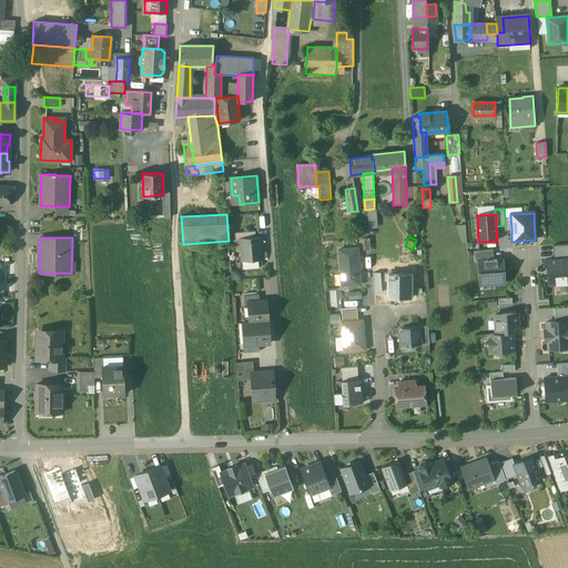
[(255,237),(241,239),(241,240),(242,260),(257,259),(262,259),(260,237),(255,237)]
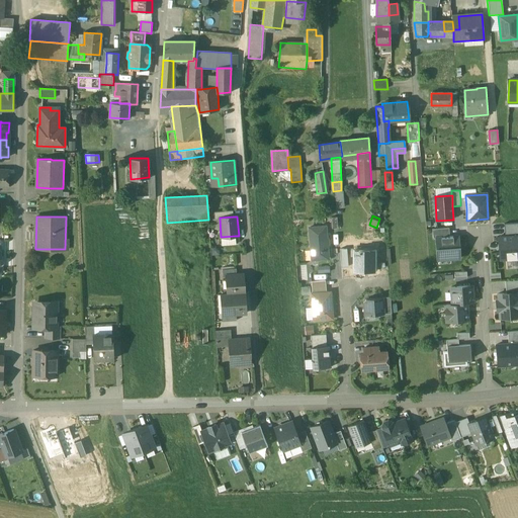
[(517,223),(504,224),(505,235),(517,234),(517,223)]
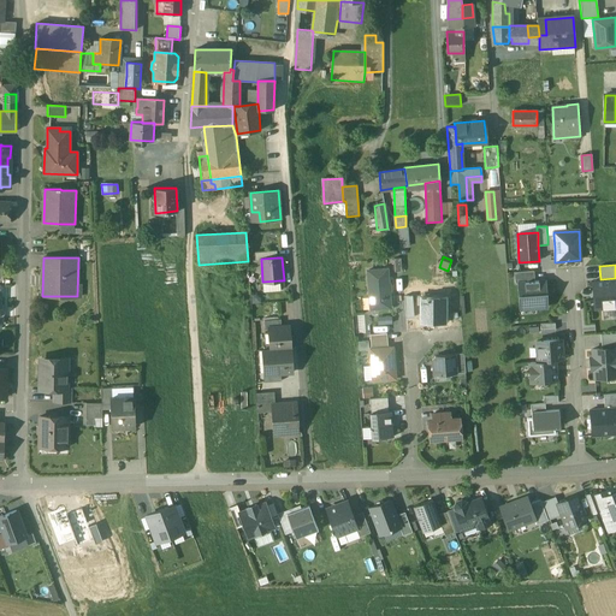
[(367,270),(371,309),(390,308),(386,268),(367,270)]
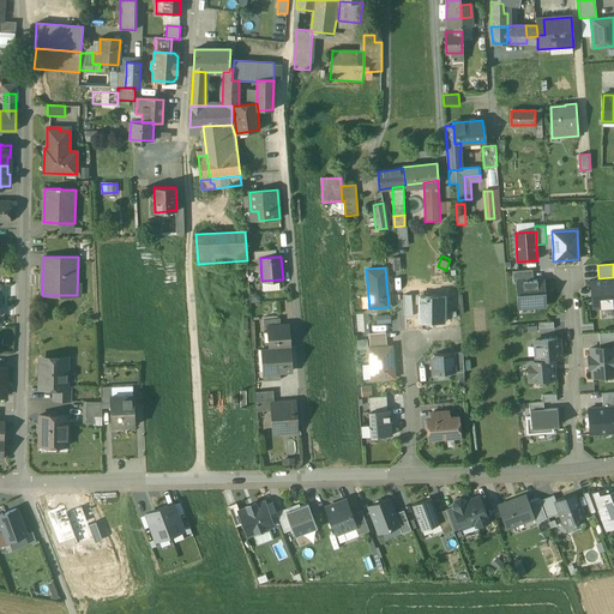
[(533,270),(513,271),(513,281),(517,281),(533,280),(533,270)]
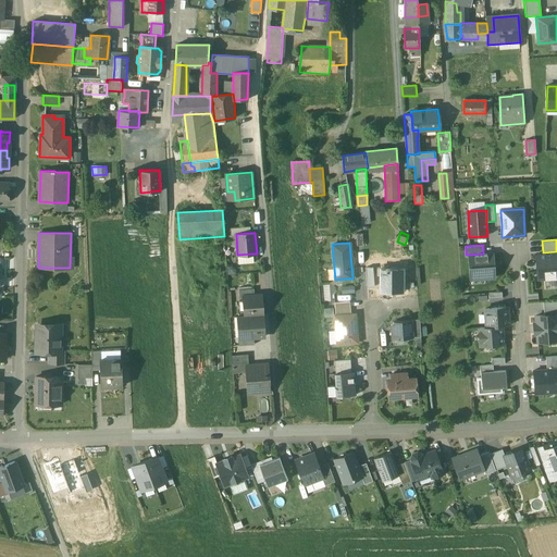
[(556,251),(543,252),(535,254),(536,280),(556,279),(556,251)]
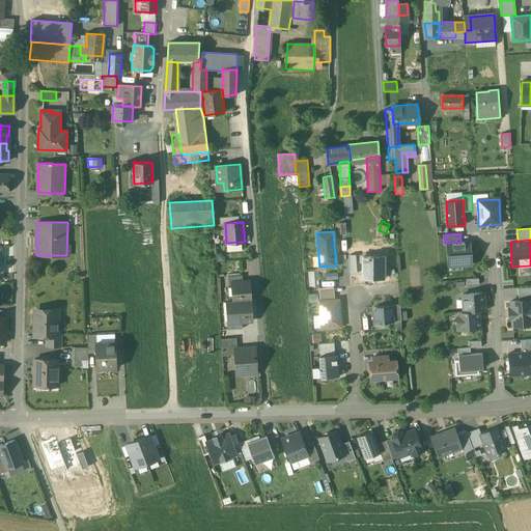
[(460,242),(447,243),(448,267),(472,266),(471,241),(460,242)]
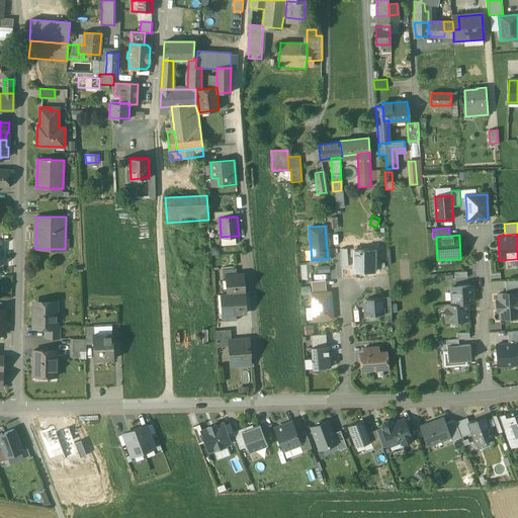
[(235,236),(221,237),(222,242),(225,245),(236,244),(235,236)]
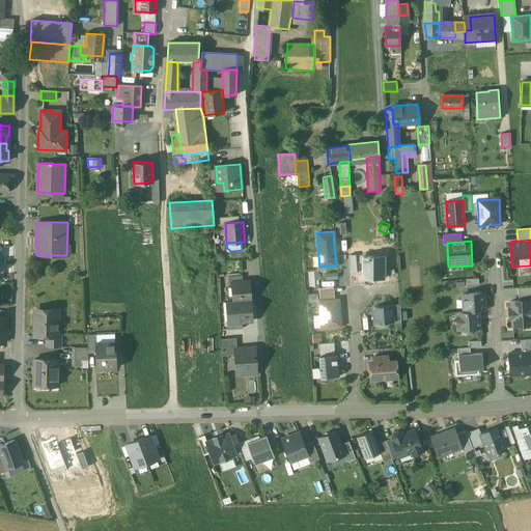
[(242,275),(227,276),(228,283),(231,283),(231,282),(243,281),(242,275)]
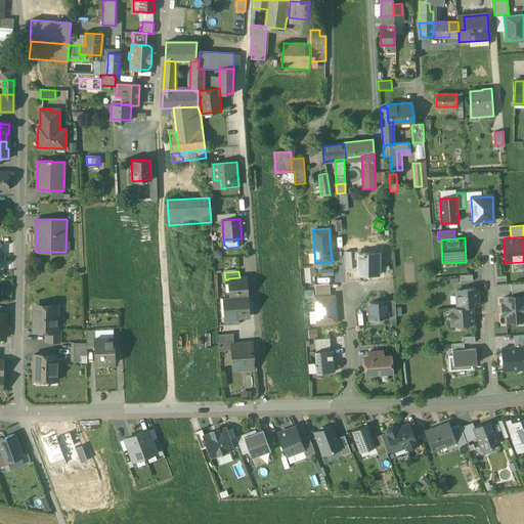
[(239,277),(228,278),(228,279),(229,297),(247,296),(246,277),(239,277)]
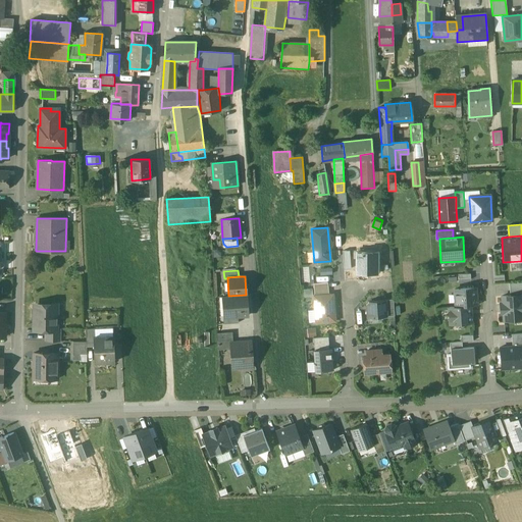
[(521,281),(510,283),(510,296),(521,295),(521,281)]
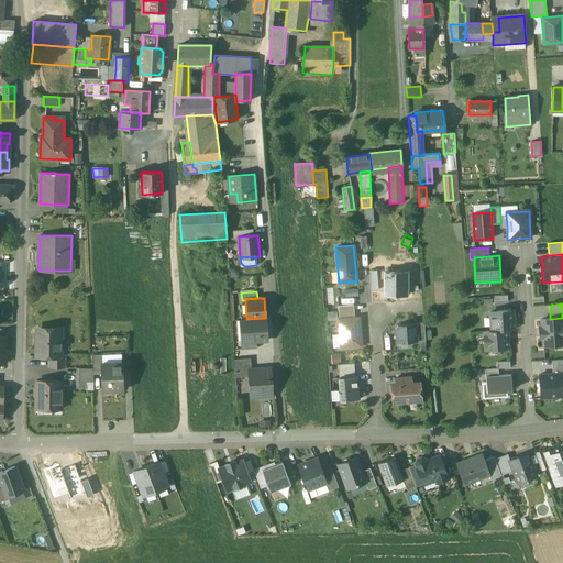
[(353,305),(339,307),(340,319),(354,318),(353,305)]
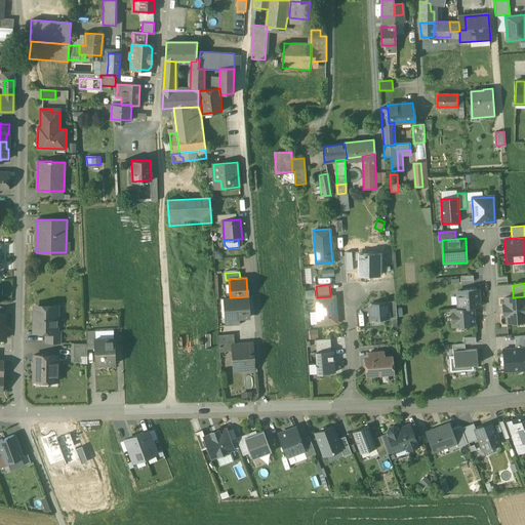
[(479,307),(478,290),(456,291),(458,309),(473,308),(479,307)]
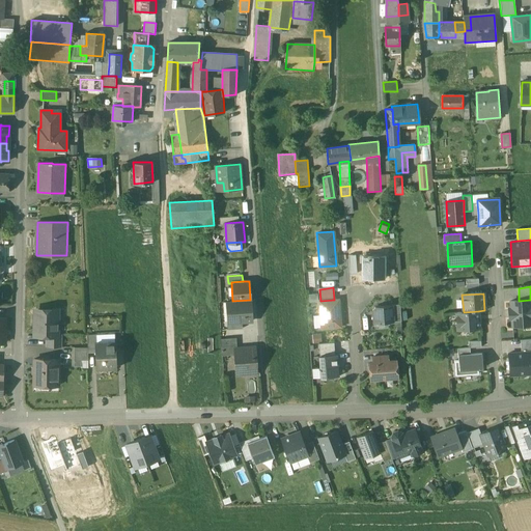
[(250,300),(232,301),(226,302),(228,322),(228,323),(242,322),(252,320),(250,300)]
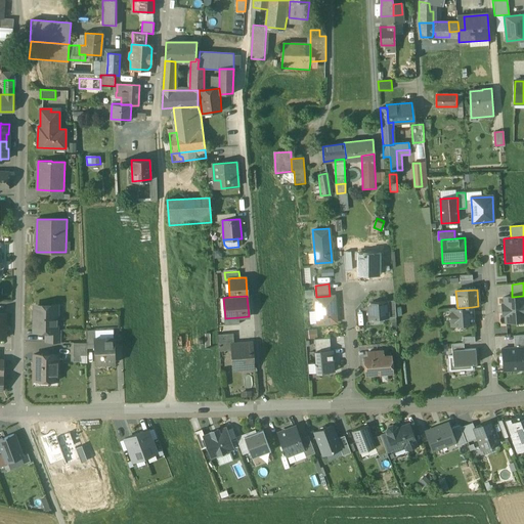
[(316,297),(315,297),(317,323),(336,322),(334,296),(330,296),(316,297)]
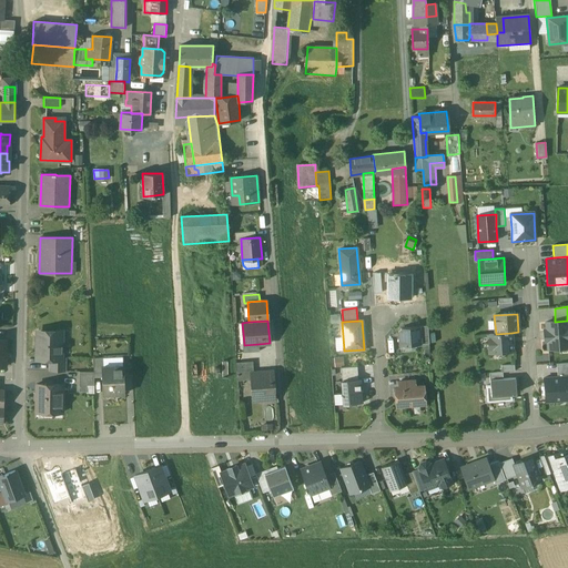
[(548,348),(567,346),(567,321),(555,322),(547,322),(547,331),(544,332),(545,340),(547,340),(548,348)]
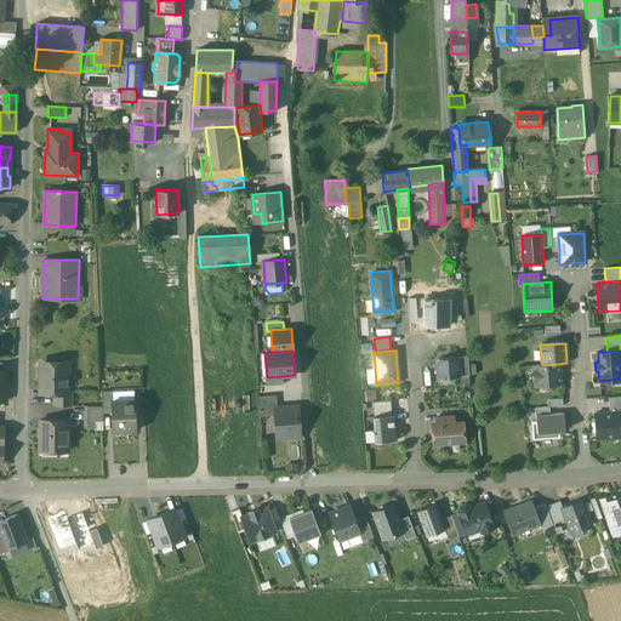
[(467,355),(459,357),(461,376),(469,375),(467,355)]
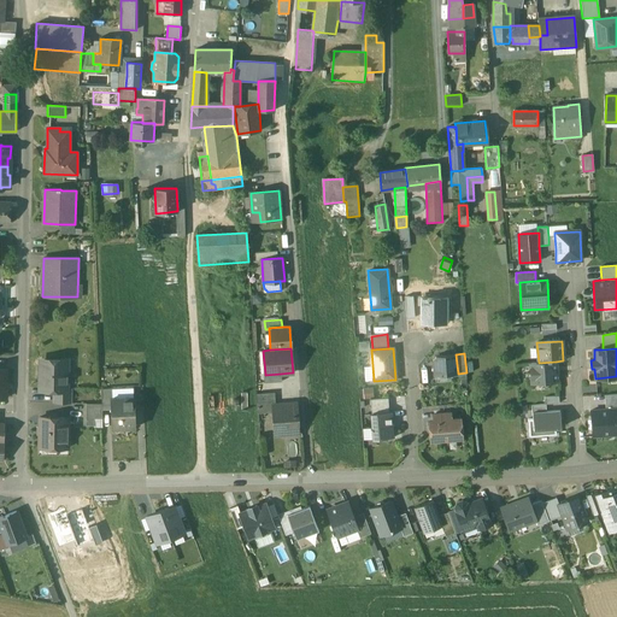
[(456,354),(436,356),(433,359),(434,375),(458,374),(456,354)]
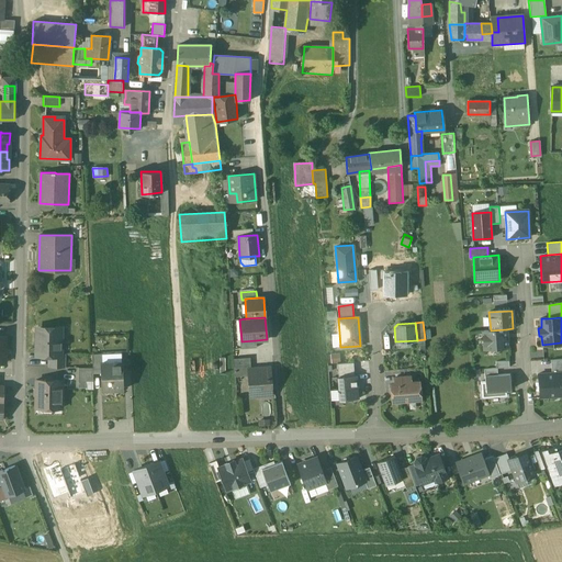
[(54,329),(37,328),(36,351),(44,352),(47,356),(49,356),(60,356),(60,353),(60,341),(59,339),(59,334),(62,332),(62,328),(59,326),(56,326),(54,329)]
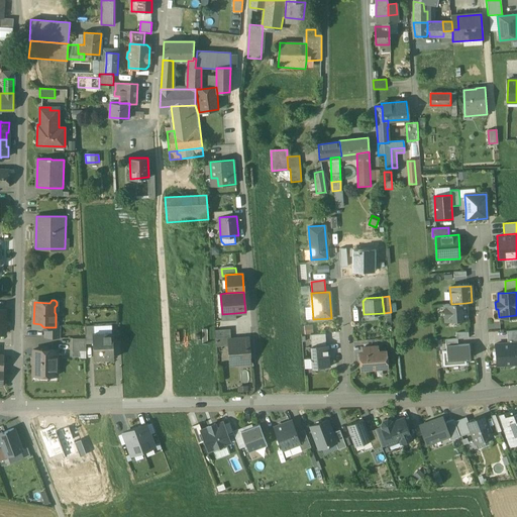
[(445,321),(467,319),(466,303),(451,304),(444,304),(445,321)]
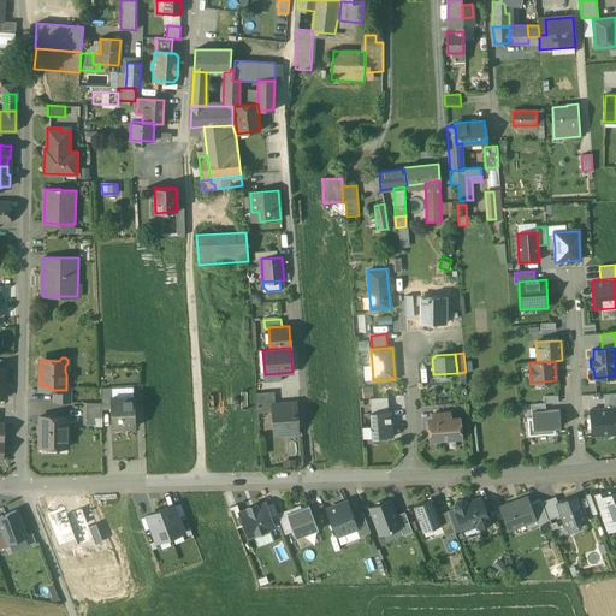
[(134,386),(112,388),(112,397),(134,396),(134,386)]
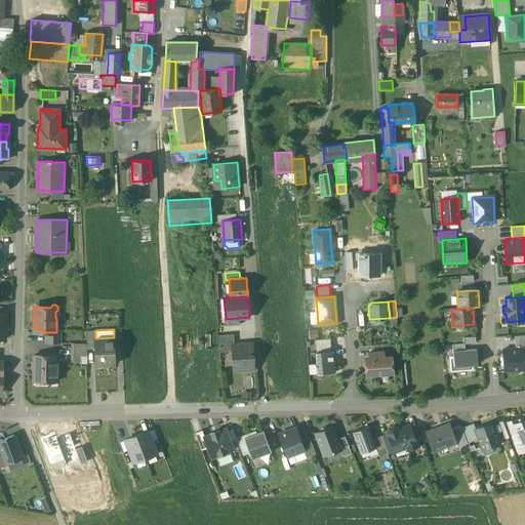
[(56,332),(46,332),(46,342),(59,342),(61,330),(56,330),(56,332)]
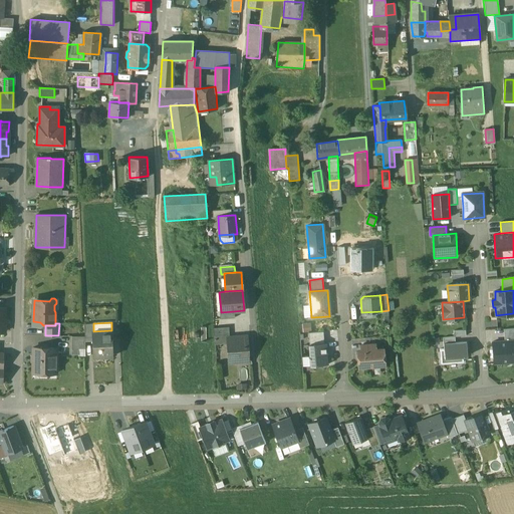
[(93,323),(84,323),(84,335),(85,340),(92,340),(91,331),(93,331),(93,323)]
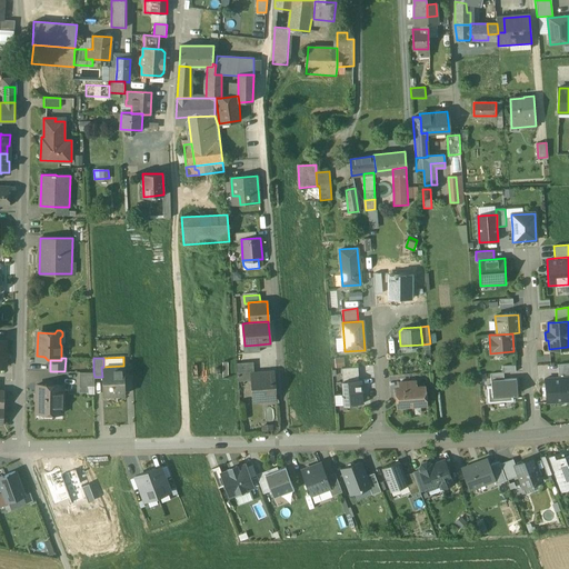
[(252,361),(237,362),(237,370),(253,369),(252,361)]
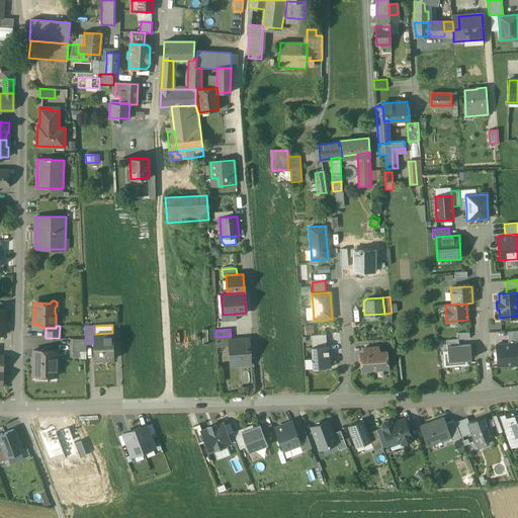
[(517,331),(507,332),(508,344),(517,343),(517,331)]
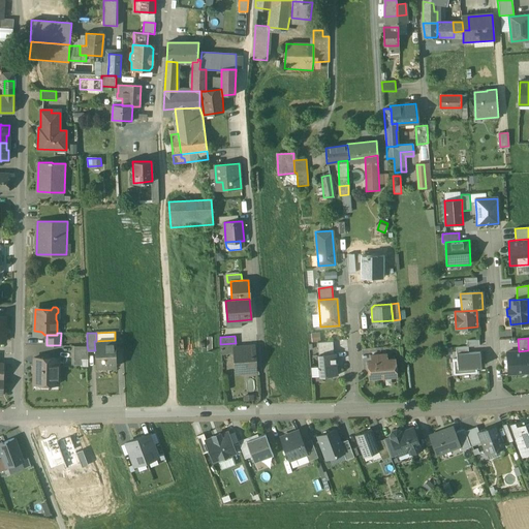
[(499,339),(499,347),(514,347),(514,339),(499,339)]
